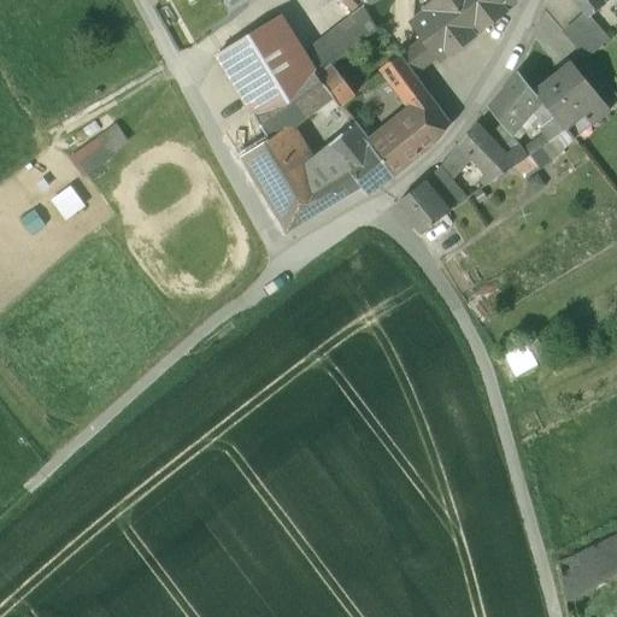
[(436,0),(424,10),(427,12),(412,24),(424,40),(438,57),(441,60),(450,53),(451,54),(475,36),(474,35),(481,30),(482,30),(506,12),(505,11),(513,4),(510,0),(436,0)]
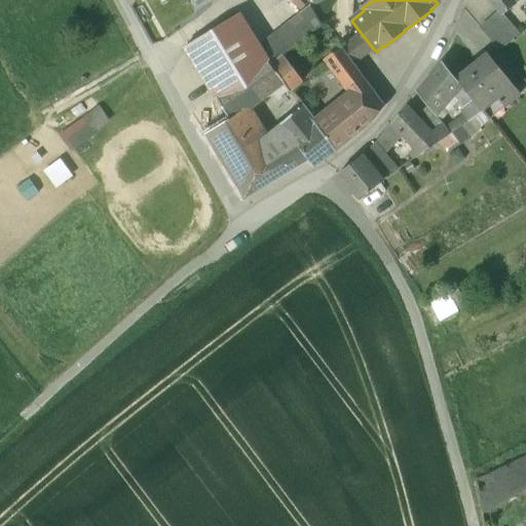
[(489,0),(498,11),(501,15),(520,0),(489,0)]
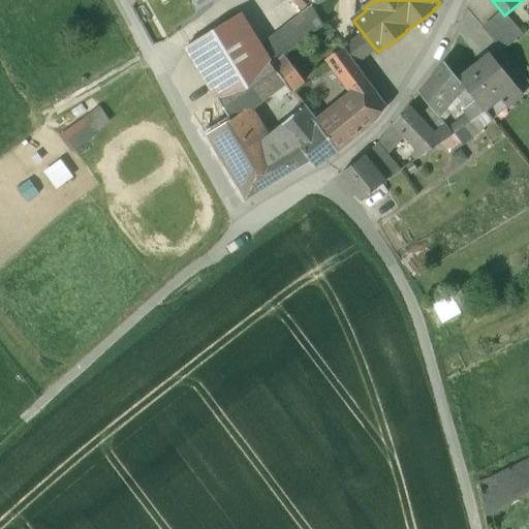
[(259,48),(272,66),(284,57),(324,26),(313,6),(259,48)]
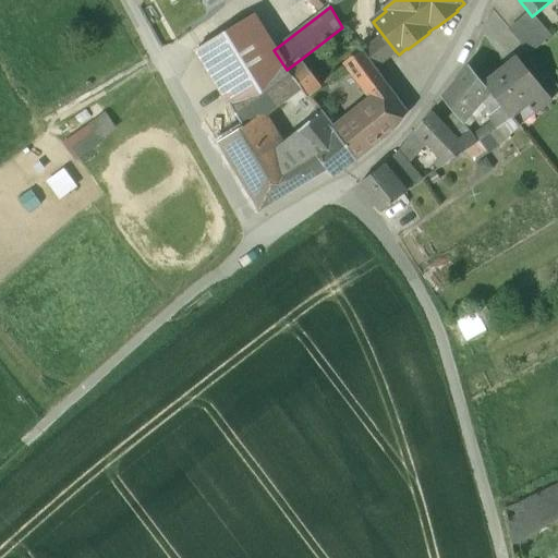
[(529,12),(508,31),(526,51),(548,34),(532,16),(529,12)]
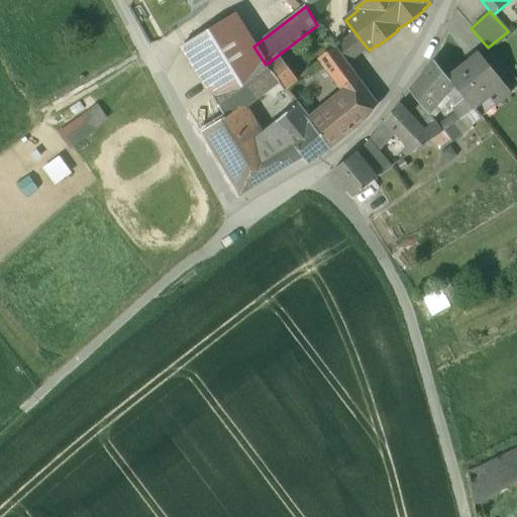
[(253,46),(232,15),(182,46),(206,85),(226,118),(265,182),(278,180),(290,174),(288,168),(275,150),(274,151),(270,152),(242,108),(278,82),(286,92),(287,91),(286,90),(285,90),(277,78),(266,65),(253,46)]
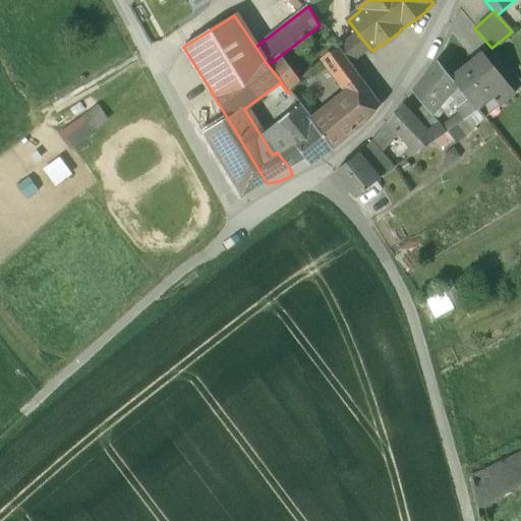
[(358,34),(349,41),(360,55),(369,48),(358,34)]
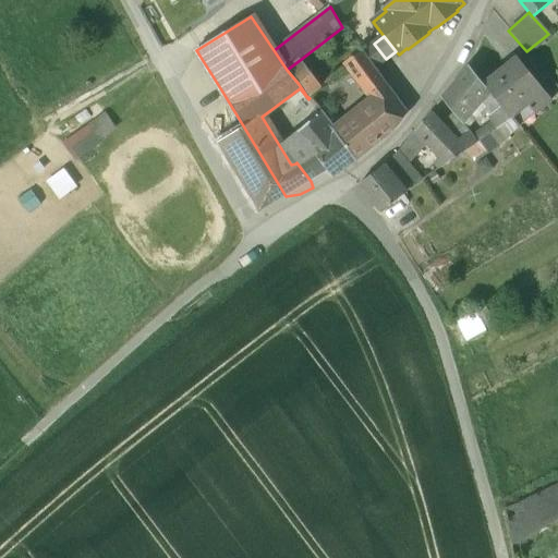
[(407,113),(362,53),(347,67),(374,101),(396,128),(407,113)]
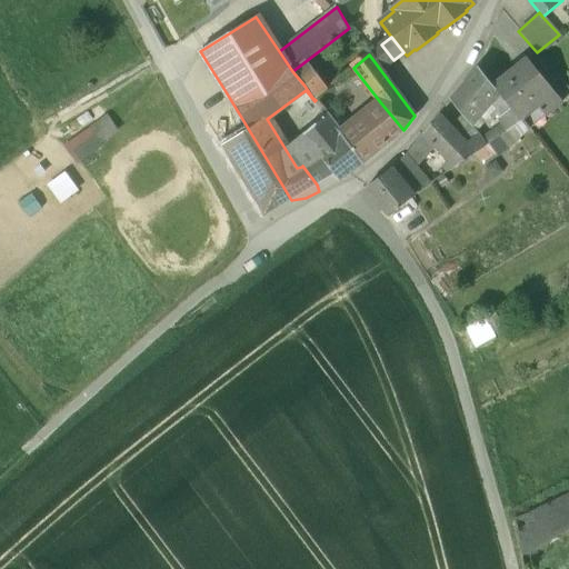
[(562,81),(541,57),(530,66),(550,90),(562,81)]
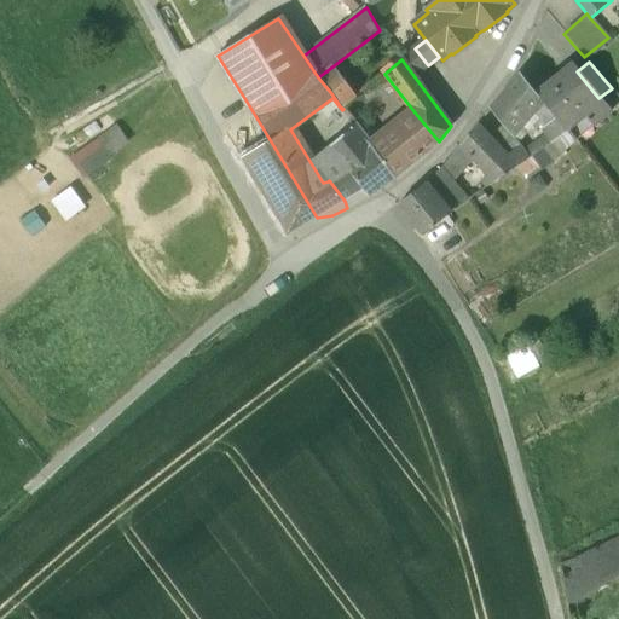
[(356,97),(333,67),(318,77),(331,93),(341,108),(342,108),(356,97)]
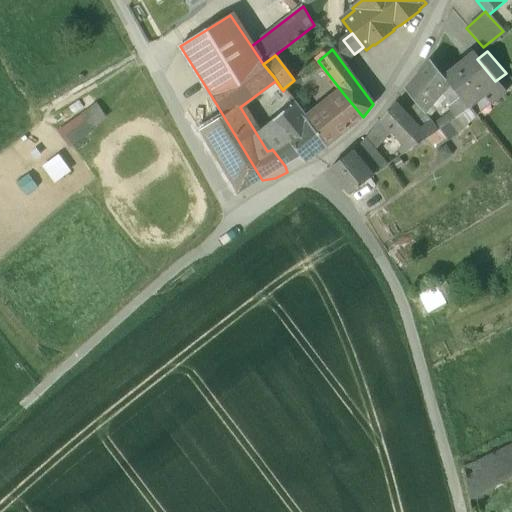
[(473,55),(444,78),(449,84),(460,98),(470,110),(485,97),(491,104),(504,93),(495,81),(477,59),(473,55)]
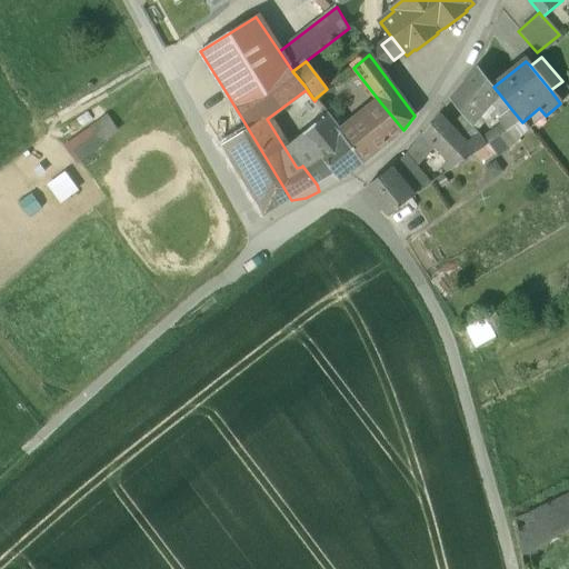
[(478,68),(450,100),(470,126),(476,119),(479,116),(485,121),(496,107),(491,102),(499,93),(493,87),(478,68)]
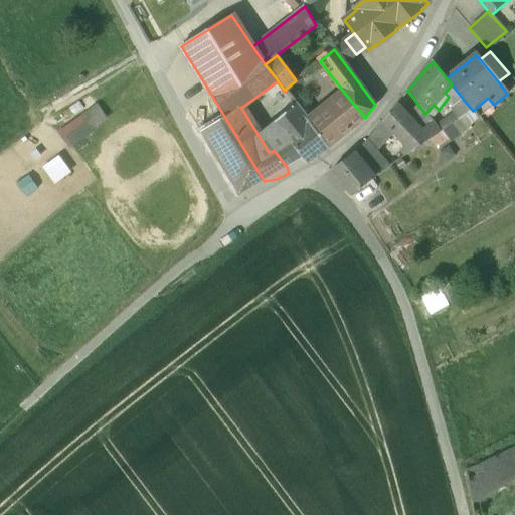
[(311,122),(312,124),(329,147),(331,147),(353,129),(365,118),(345,94),(311,122)]
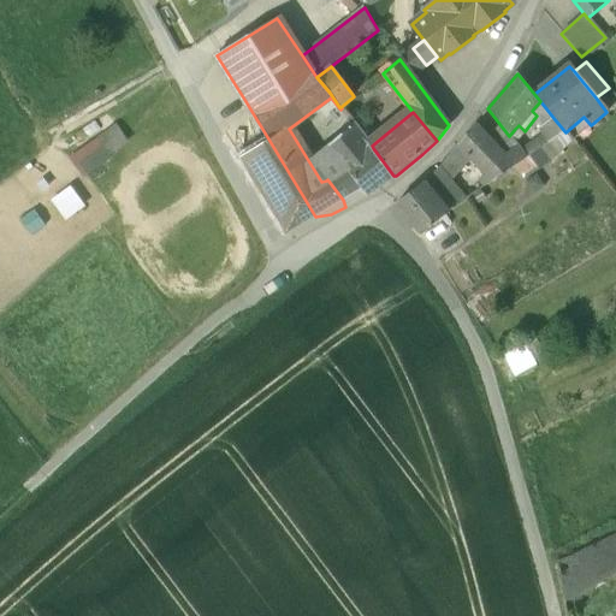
[(554,118),(540,128),(551,142),(566,132),(554,118)]
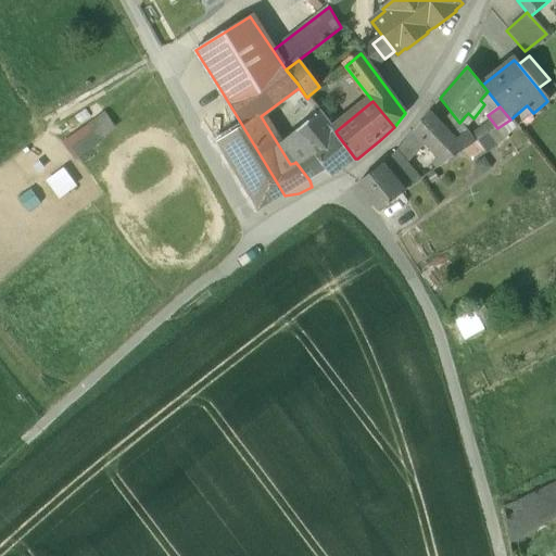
[(445,130),(428,112),(413,130),(426,143),(428,147),(445,130)]
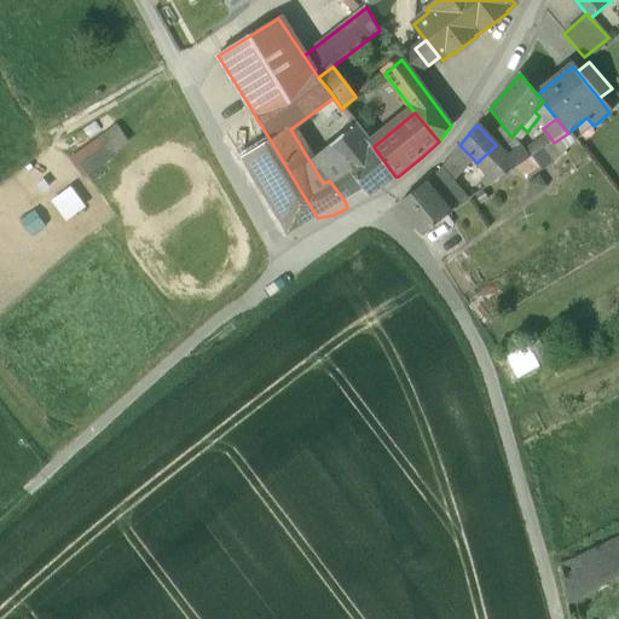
[(374,146),(358,126),(330,146),(334,151),(346,168),(329,180),(345,201),(363,187),(370,196),(395,177),(375,149),(374,146)]
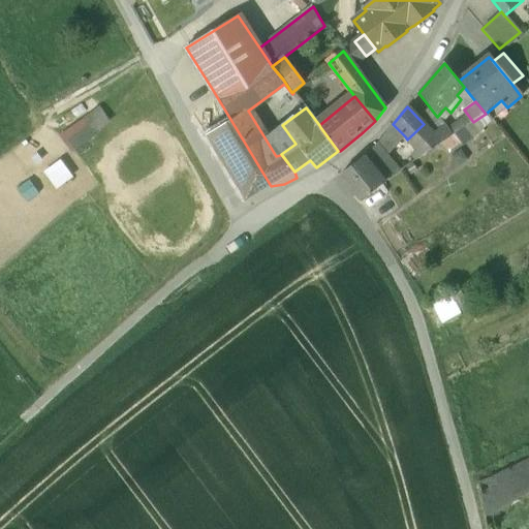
[(97,109),(61,136),(72,152),(109,124),(97,109)]
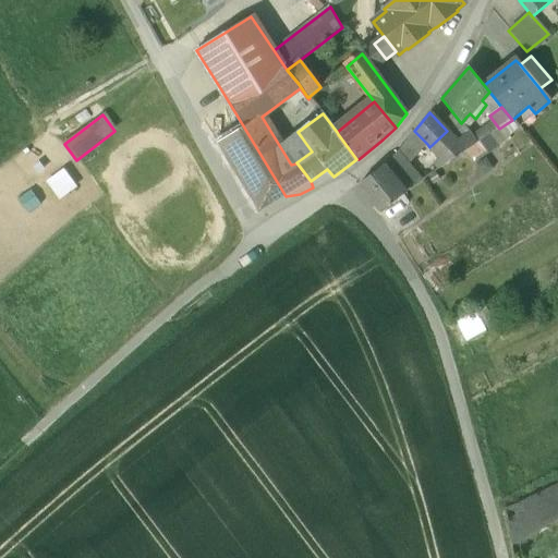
[(472,122),(466,117),(462,122),(468,126),(472,122)]
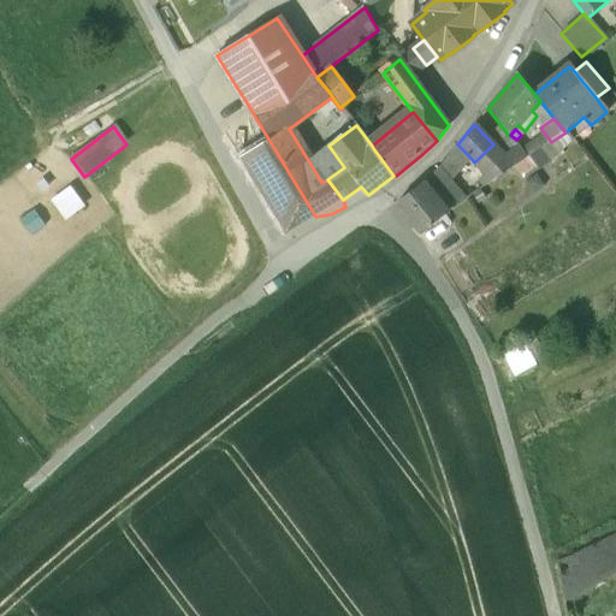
[(551,142),(550,143),(557,153),(573,141),(566,132),(551,142)]
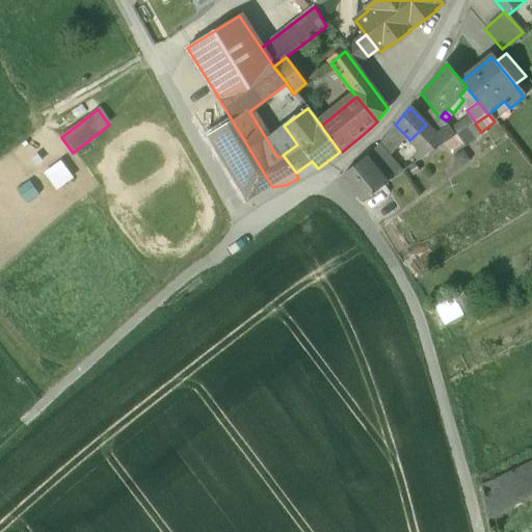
[(233,122),(208,137),(247,202),(272,187),(233,122)]
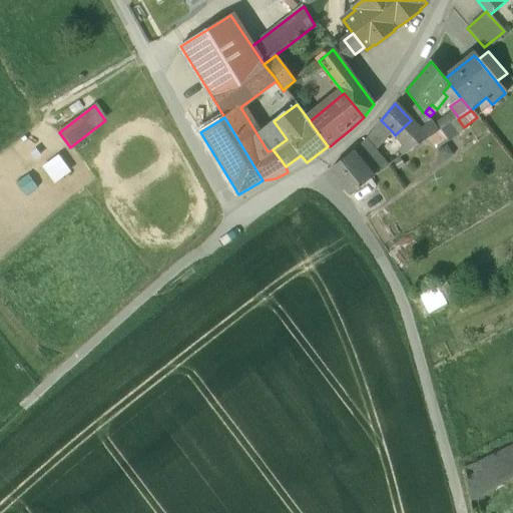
[(448,117),(434,127),(438,132),(450,124),(452,122),(448,117)]
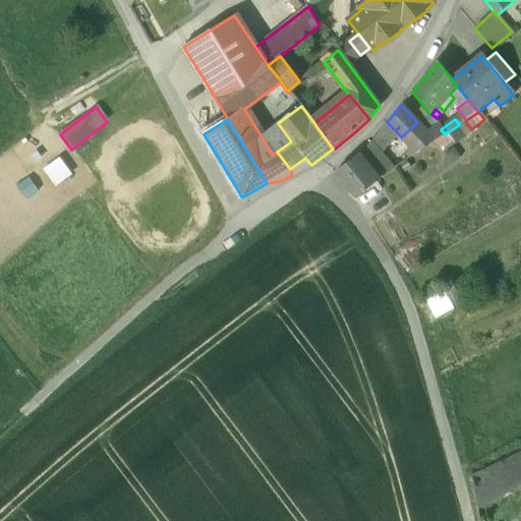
[(387,122),(369,143),(382,154),(399,134),(387,122)]
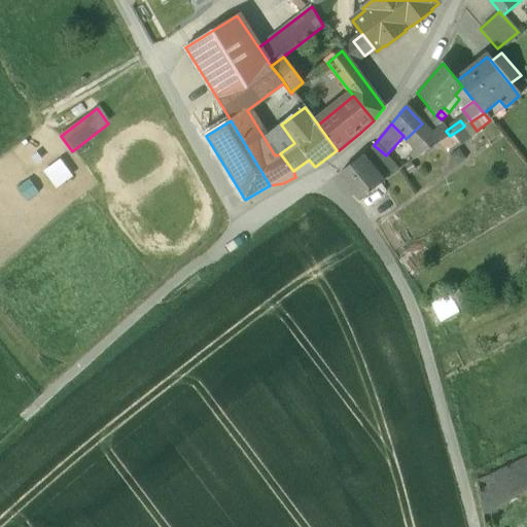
[(422,124),(406,139),(421,155),(440,143),(431,134),(426,129),(422,124)]
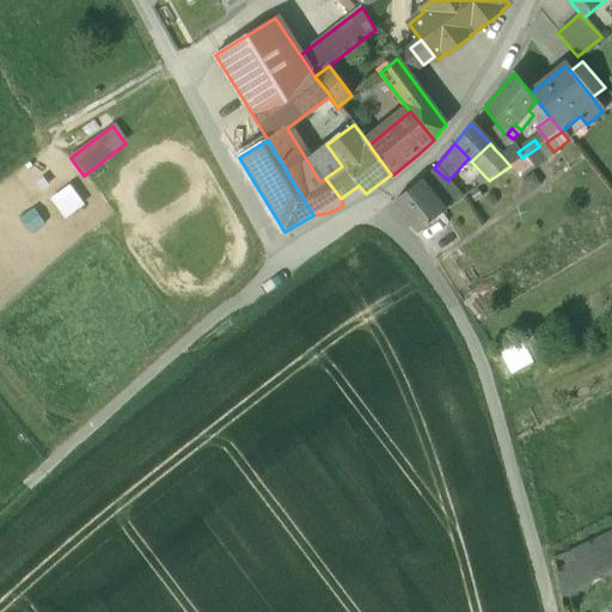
[(501,145),(495,150),(501,155),(506,151),(501,145)]
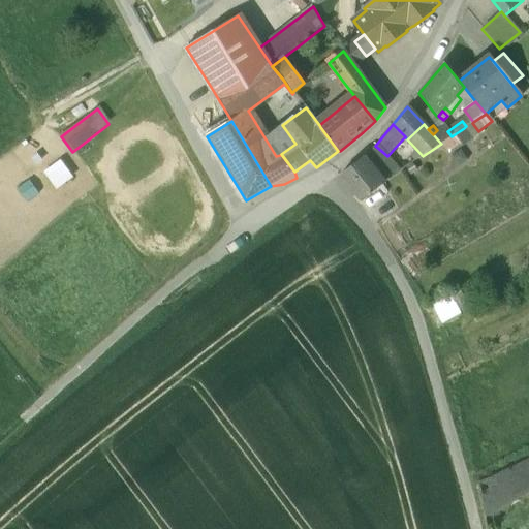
[(447,131),(443,125),(437,130),(433,134),(441,144),(452,136),(447,131)]
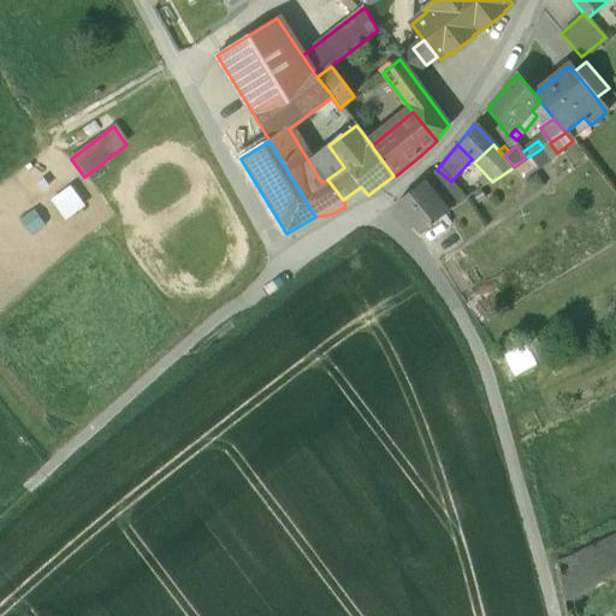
[(526,159),(514,167),(522,178),(548,161),(540,149),(526,159)]
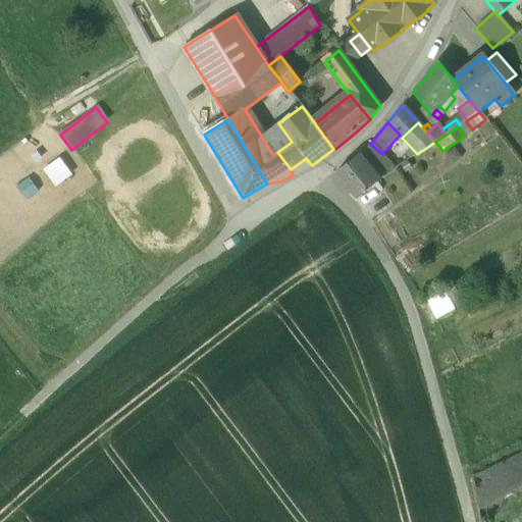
[(281,127),(267,140),(276,153),(277,152),(292,142),(281,127)]
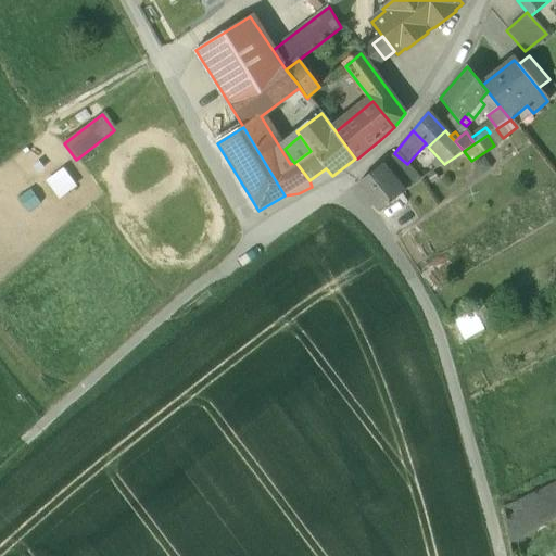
[(391,168),(387,173),(382,167),(388,162),(387,161),(357,185),(380,211),(404,193),(396,185),(401,180),(391,168)]
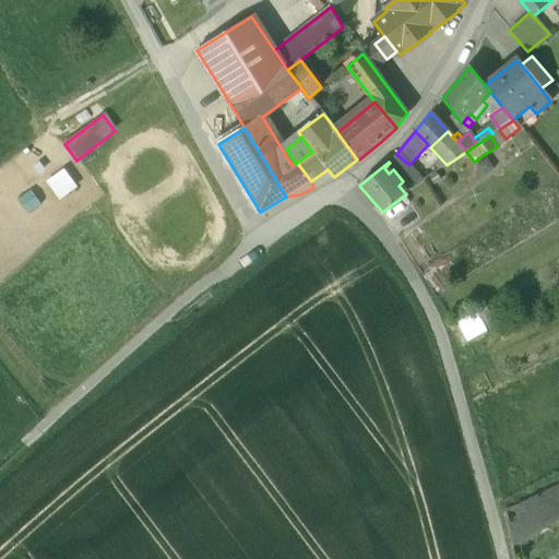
[(476,311),(454,323),(460,333),(480,322),(476,311)]
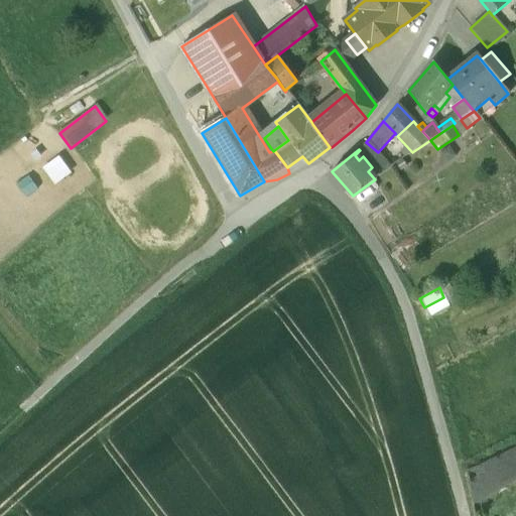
[(515,445),(463,473),(470,508),(515,484),(515,445)]
